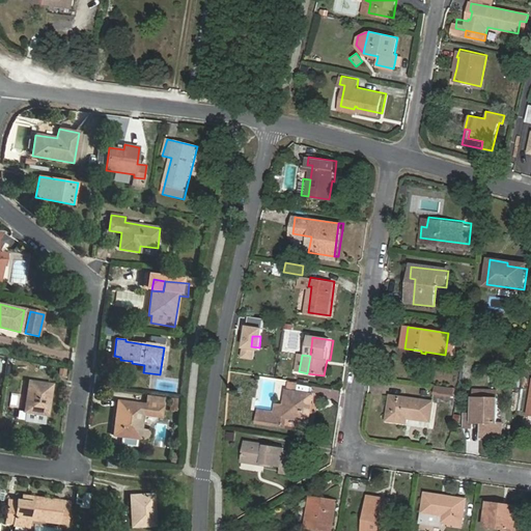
[(511,386),(519,386),(520,376),(511,375),(511,386)]
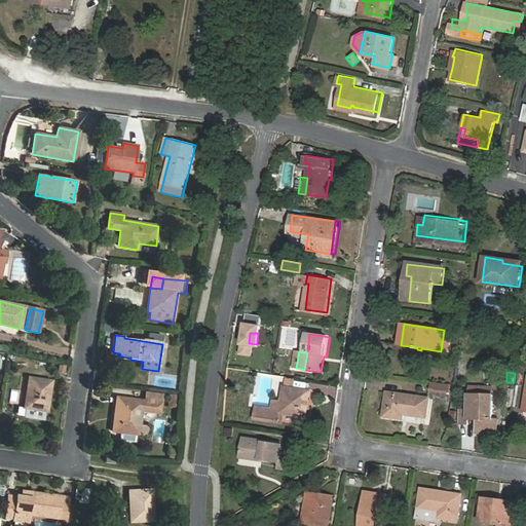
[(29,377),(25,408),(47,411),(52,381),(29,377)]
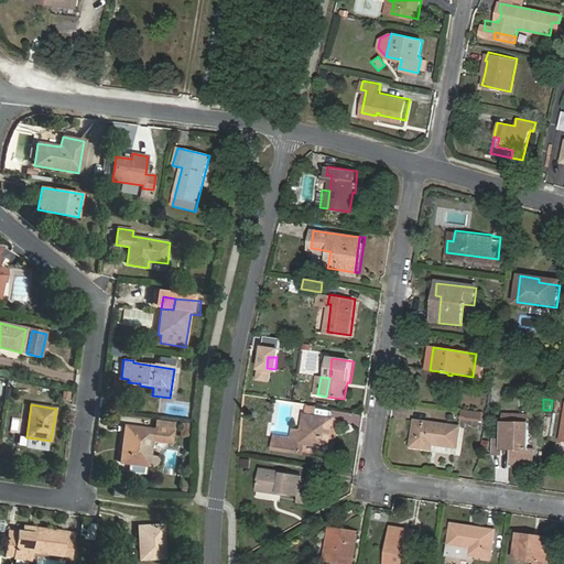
[(305,404),(304,412),(314,413),(315,405),(305,404)]
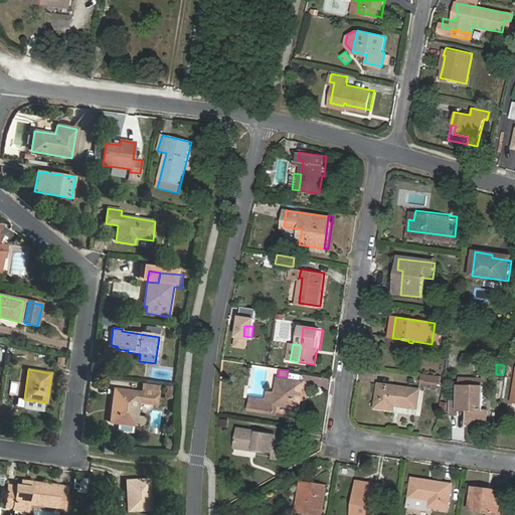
[(445,377),(431,376),(431,383),(444,385),(445,377)]
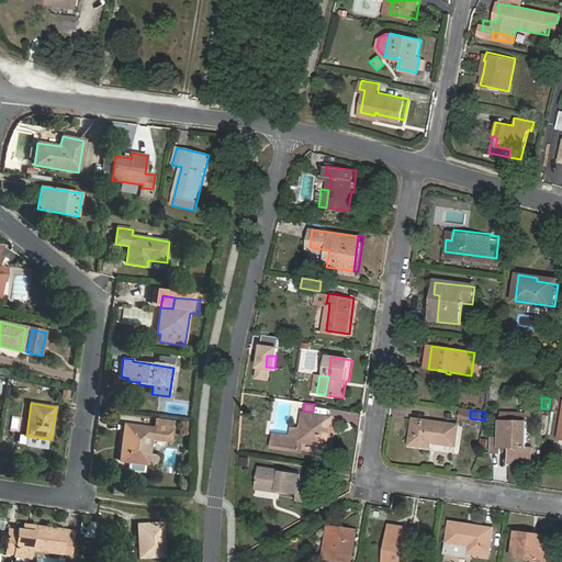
[(330,446),(335,417),(306,413),(304,430),(296,429),(295,437),(278,435),(276,446),(303,450),(304,441),(330,446)]
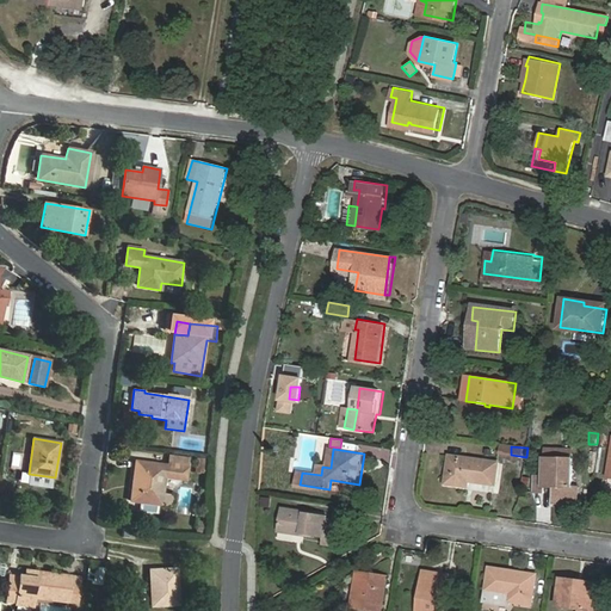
[(167,466),(187,468),(189,457),(168,455),(167,466)]
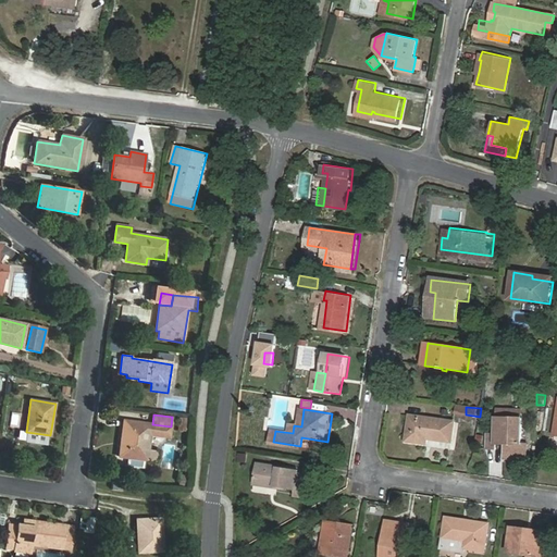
[(456,443),(459,423),(416,418),(412,442),(431,445),(432,440),(456,443)]
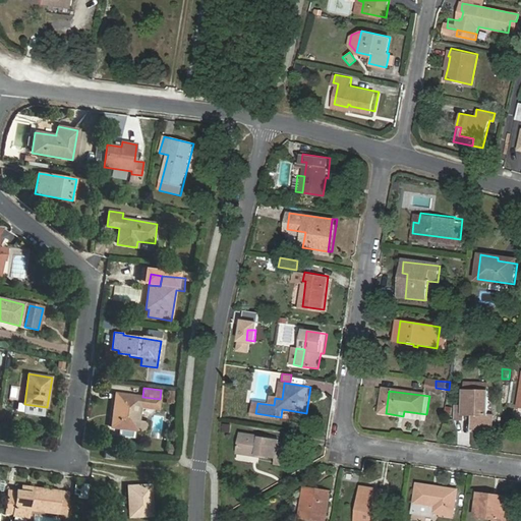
[(491,416),(491,392),(467,392),(467,407),(460,407),(459,421),(467,421),(467,416),(476,416),(476,430),(496,430),(495,416),(491,416)]
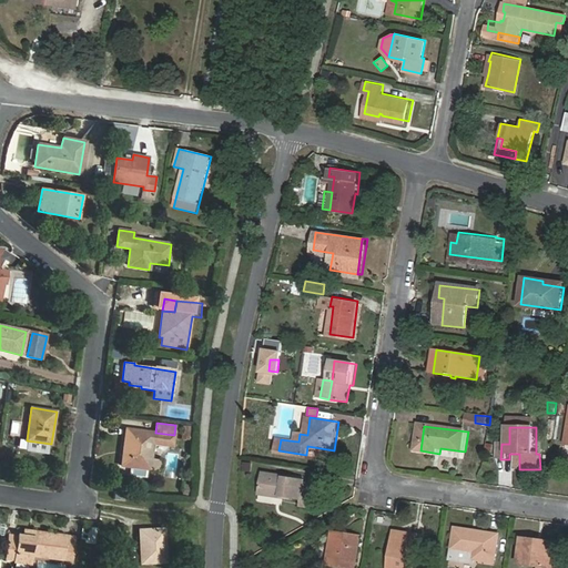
[(151,459),(153,444),(173,446),(174,435),(155,433),(125,428),(121,466),(150,469),(151,459)]
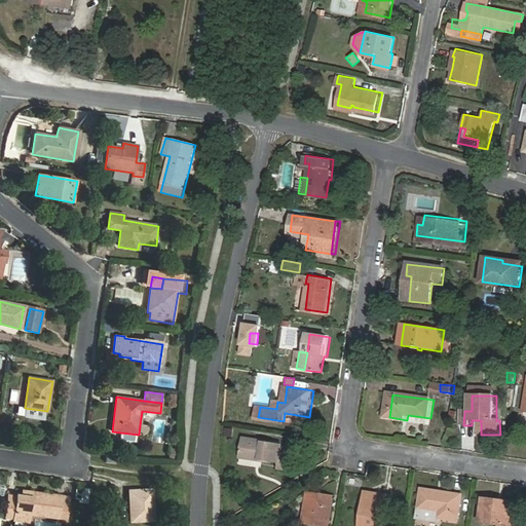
[(148,426),(140,425),(139,435),(147,436),(148,426)]
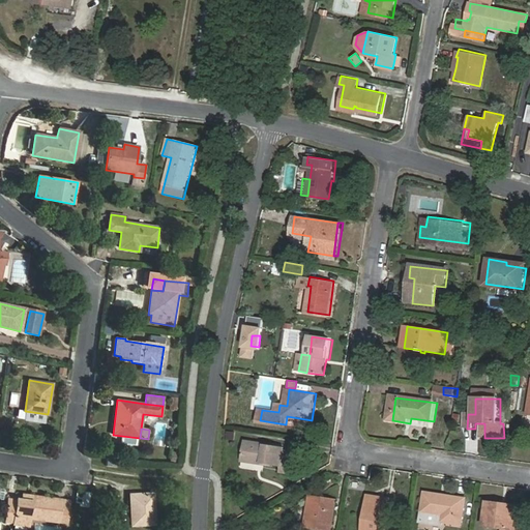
[(286,455),(287,450),(287,447),(248,440),(244,459),(284,466),(283,472),(293,474),(296,458),(286,455)]
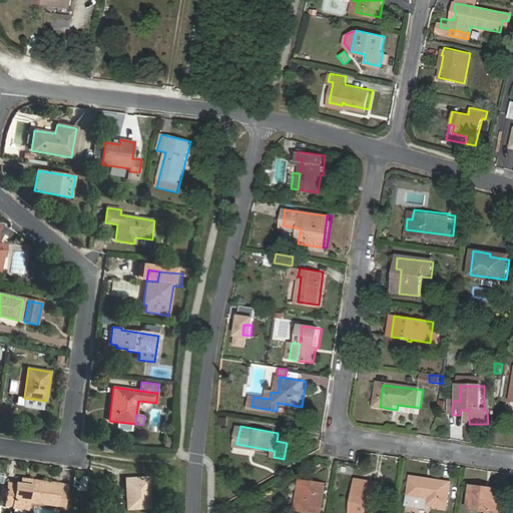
[(113,452),(114,443),(104,441),(103,451),(113,452)]
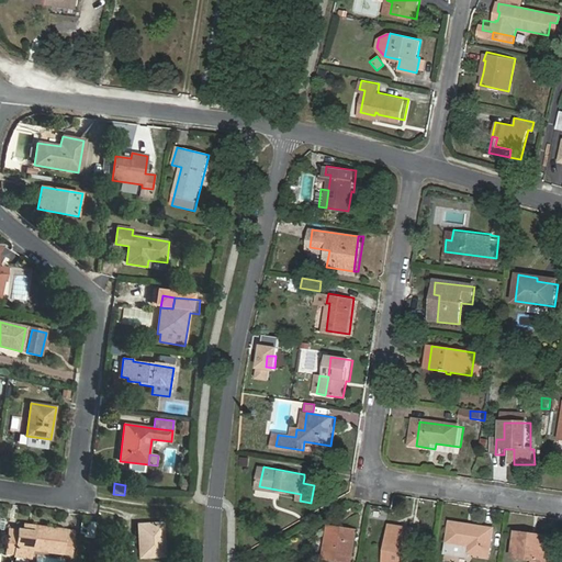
[(491,558),(495,529),(452,523),(449,543),(471,547),(470,553),(491,558)]
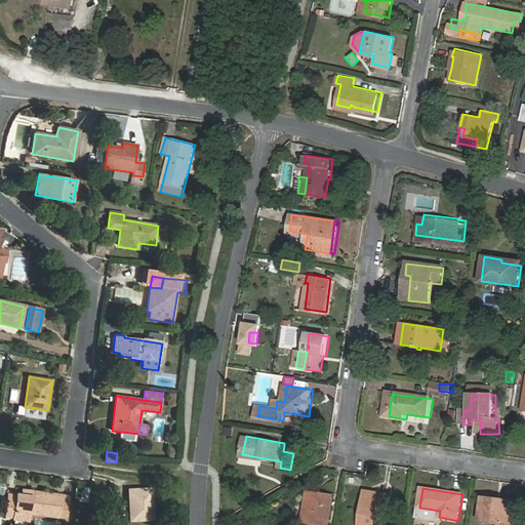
[(128,490),(130,520),(154,518),(153,489),(128,490)]
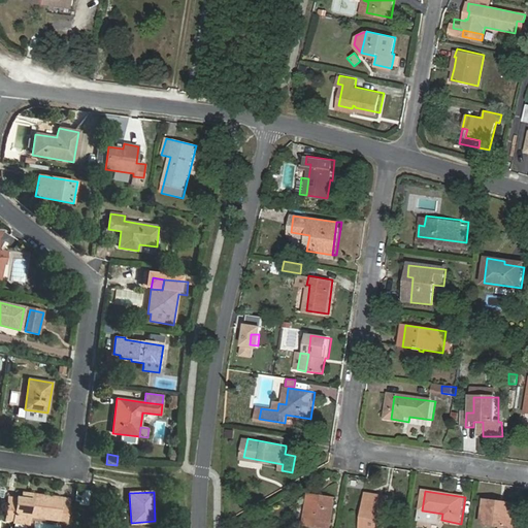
[(69,499),(23,493),(22,498),(7,496),(4,521),(13,522),(13,523),(28,525),(29,517),(58,520),(58,523),(65,524),(69,499)]
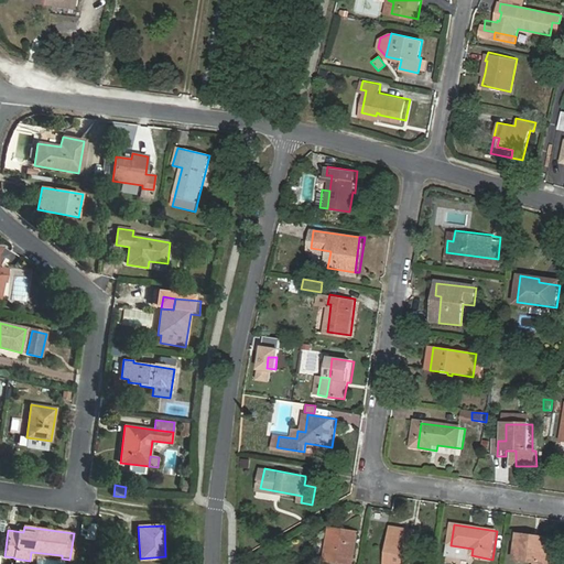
[(80,537),(94,539),(95,529),(83,527),(80,537)]
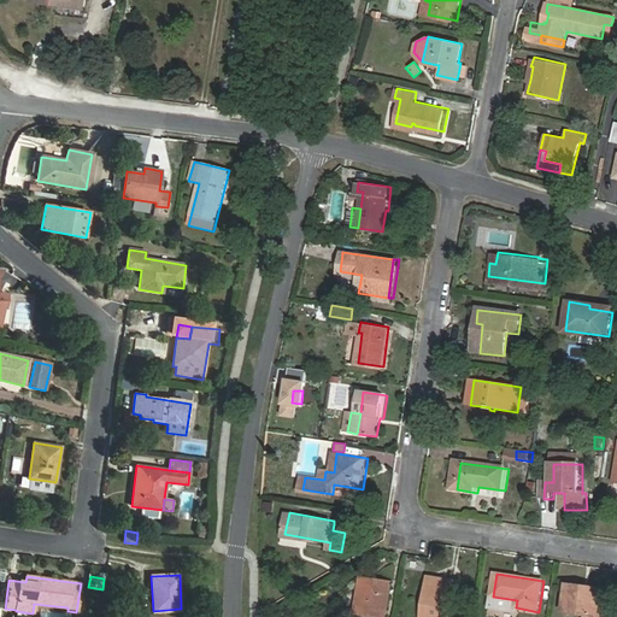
[(364,577),(363,585),(381,588),(382,581),(364,577)]
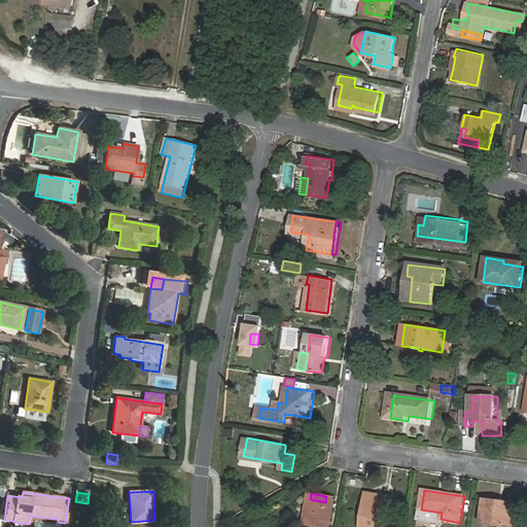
[(371,519),(369,526),(387,526),(393,497),(370,493),(365,518),(371,519)]
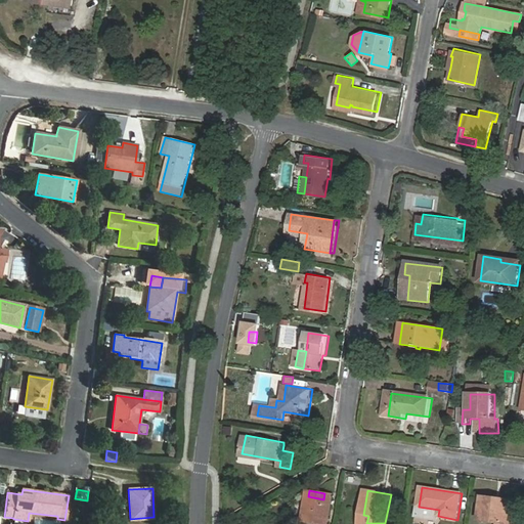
[(323,499),(308,496),(304,521),(322,523),(330,523),(335,495),(324,493),(323,499)]
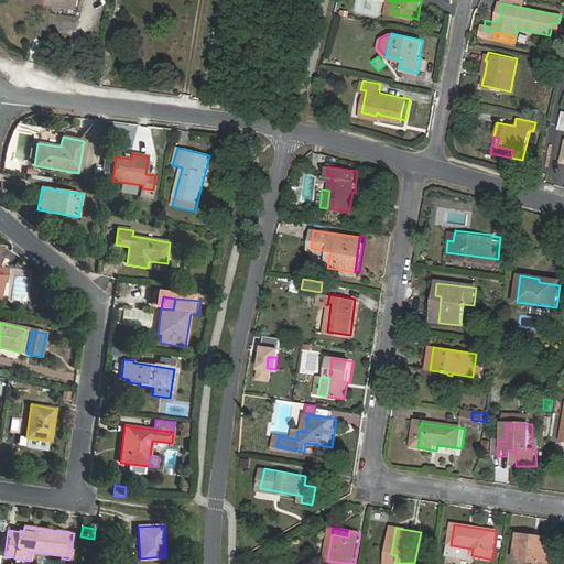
[(531,562),(542,563),(551,563),(552,563),(555,543),(529,540),(529,537),(519,535),(514,560),(531,562)]
